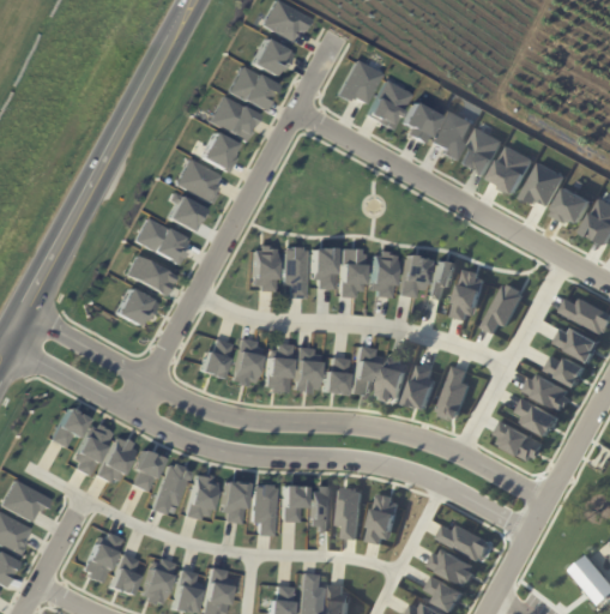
[(276,0),(273,0),(261,24),(290,41),(296,30),(301,32),(303,28),(306,29),(310,18),(276,0)]
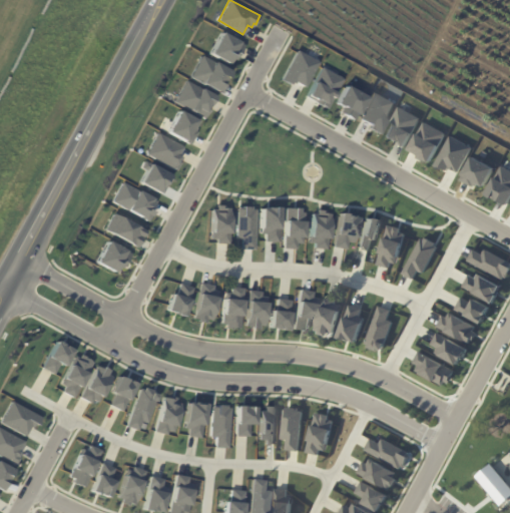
[(221,32),(209,53),(227,63),(230,56),(235,59),(243,44),(221,32)]
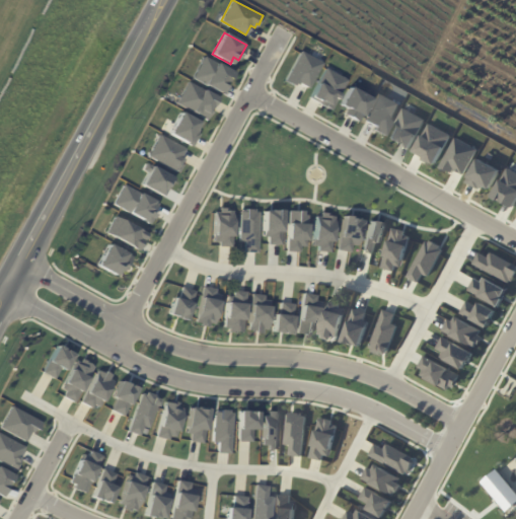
[(301,50),(285,80),(293,85),(294,82),(298,84),(299,82),(308,87),(322,62),(301,50)]
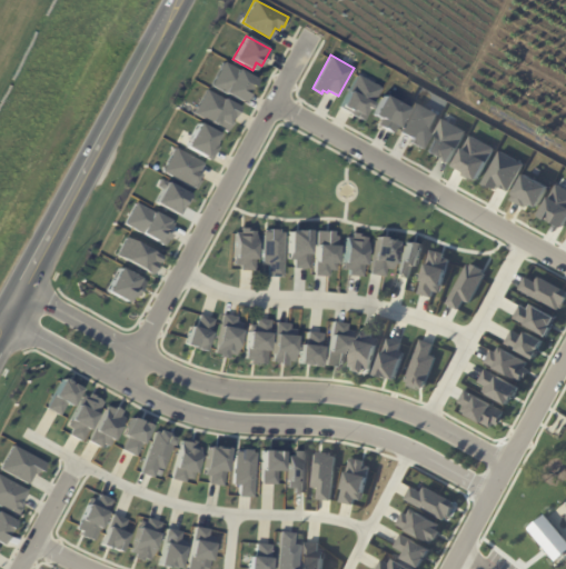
[(224,61),(211,85),(242,101),(255,78),(224,61)]
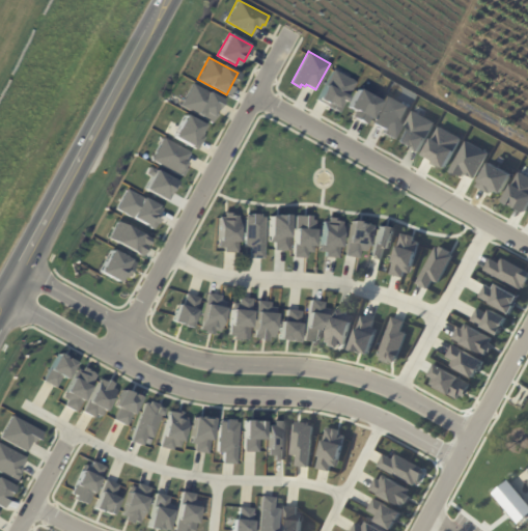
[(333,70),(316,100),(339,111),(356,81),(333,70)]
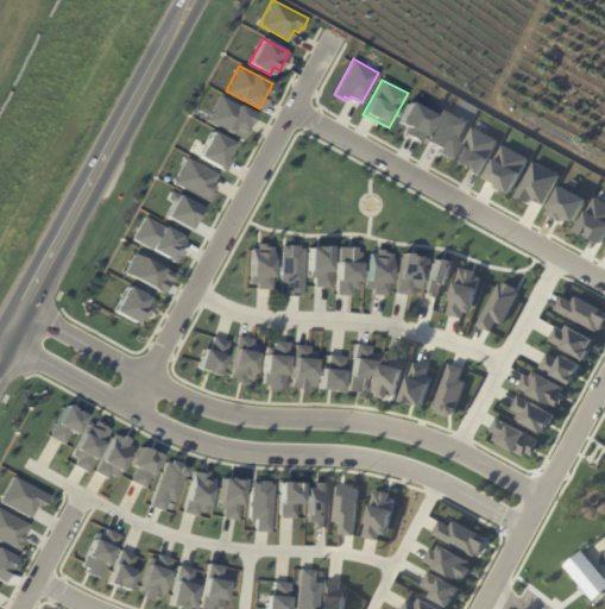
[(221,95),(207,120),(241,139),(251,124),(249,123),(253,113),(221,95)]
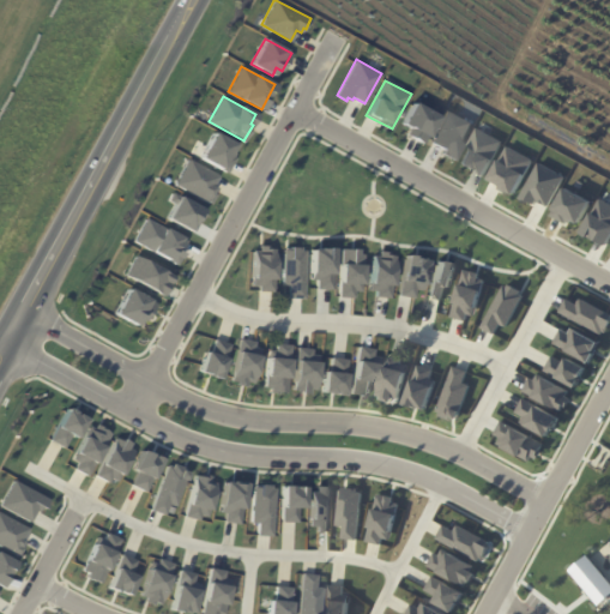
[(414,102),(403,122),(410,127),(406,133),(424,144),(439,116),(414,102)]
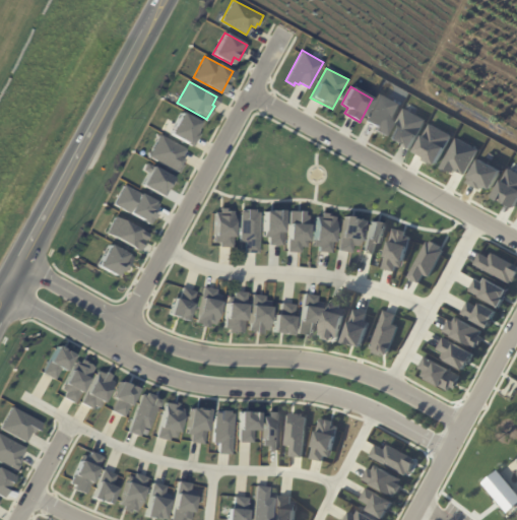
[(382,92),(367,121),(377,126),(375,130),(386,136),(403,104),(382,92)]
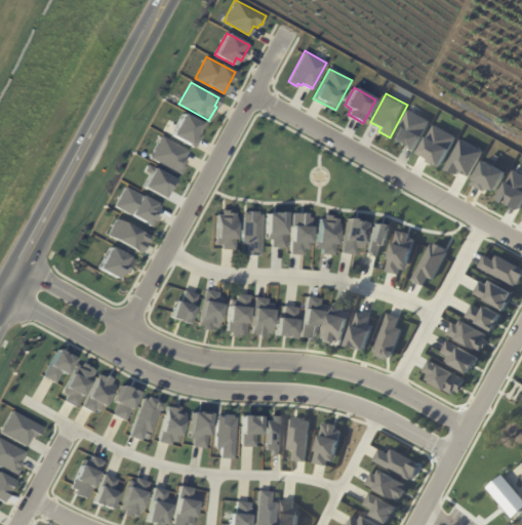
[(411,109),(394,139),(402,144),(402,143),(416,151),(433,121),(411,109)]
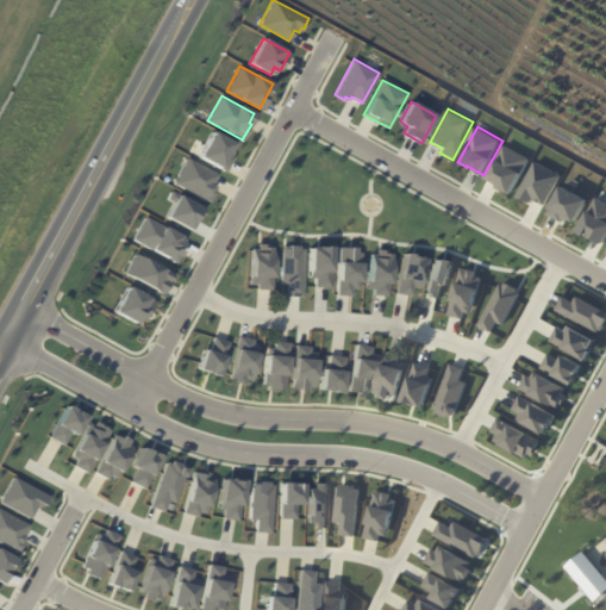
[(233,142),(230,150),(233,151),(231,155),(233,156),(225,172),(198,156),(212,131),(233,142)]
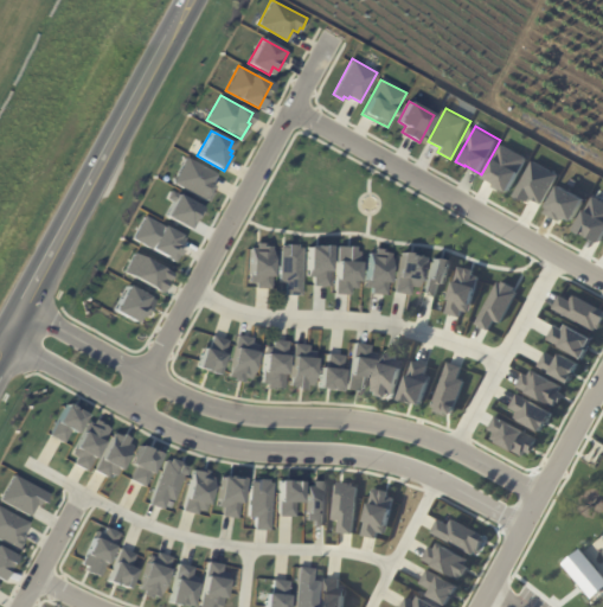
[(530,158),(512,191),(505,187),(504,190),(496,186),(499,181),(488,176),(505,145),(530,158)]
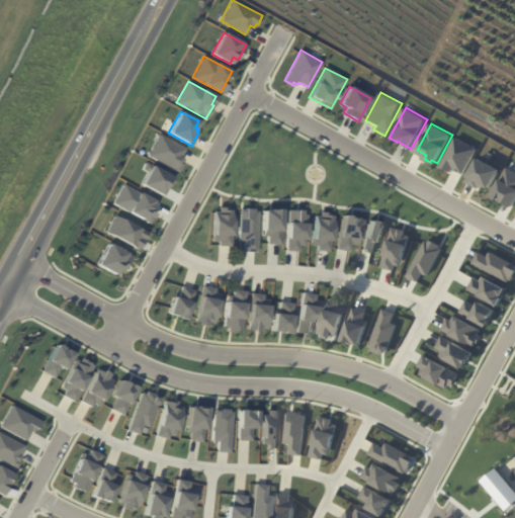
[(185,147),(179,157),(181,158),(179,162),(181,164),(177,171),(148,155),(159,133),(185,147)]
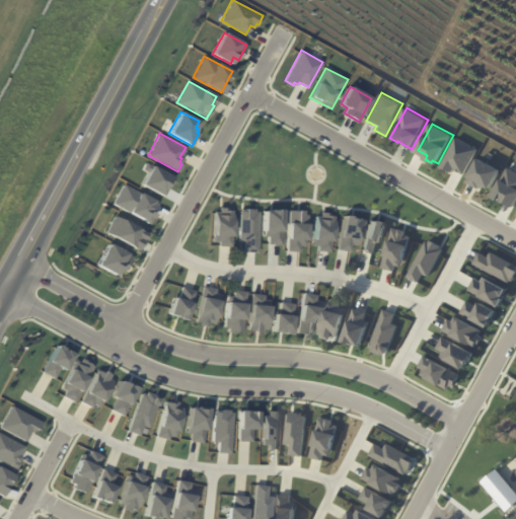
[(467,174),(481,147),(458,135),(441,168),(451,172),(452,170),(455,171),(456,169),(467,174)]
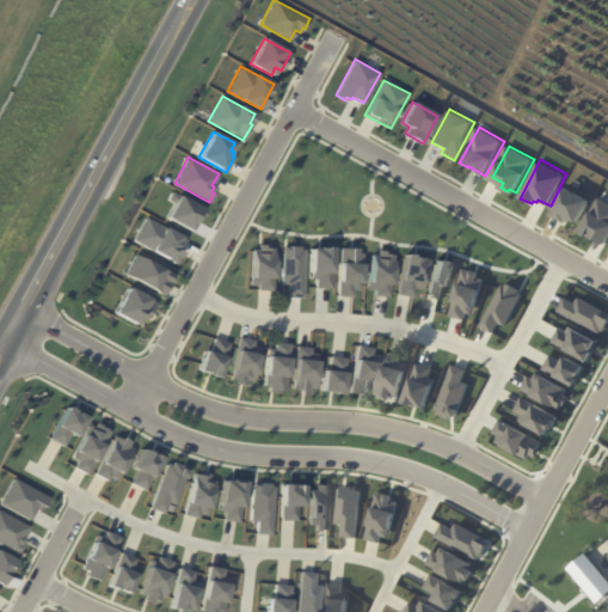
[(551,214),(567,224),(569,220),(571,221),(573,218),(579,221),(591,200),(566,185),(551,214)]
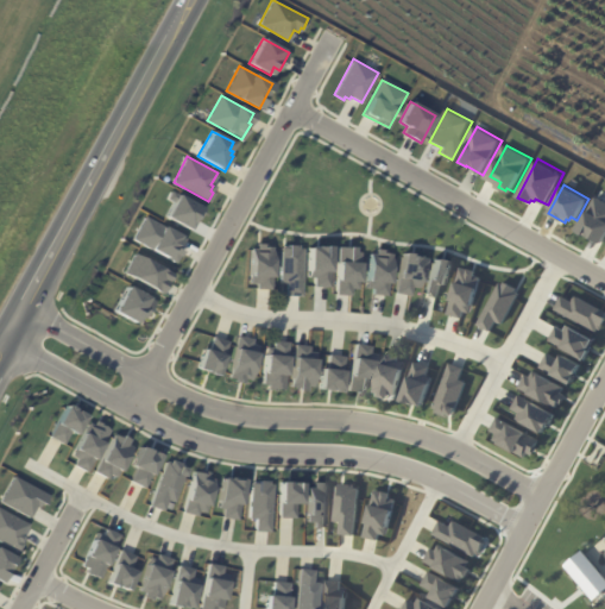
[(603,244),(604,240),(604,199),(597,195),(578,230),(603,244)]
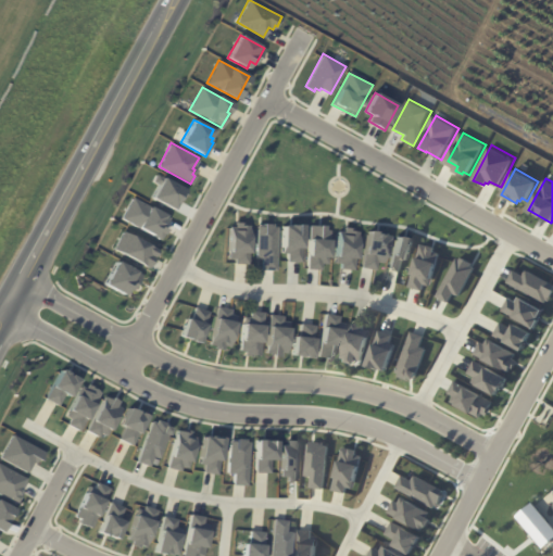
[(246,222),(246,225),(249,225),(248,262),(236,262),(236,257),(226,256),(228,226),(235,226),(235,222),(246,222)]
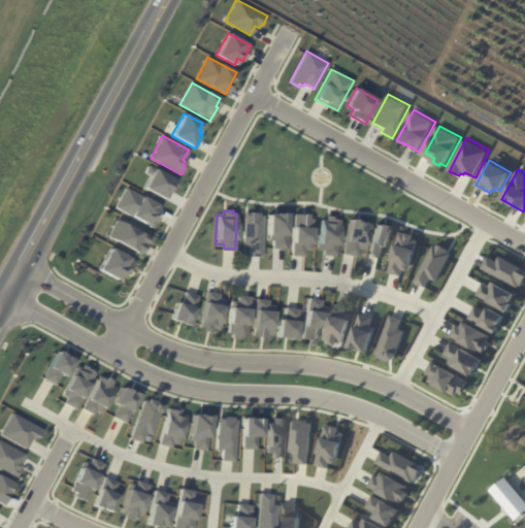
[(259,211),(259,213),(263,215),(261,252),(248,252),(248,241),(240,240),(241,215),(244,215),(244,210),(259,211)]
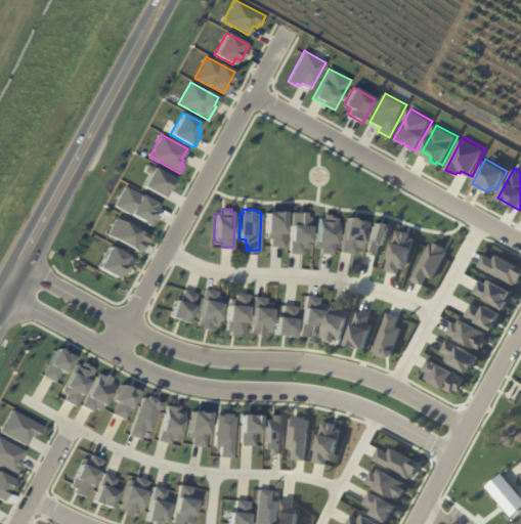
[(271,211),(271,212),(266,212),(265,237),(270,237),(270,246),(284,246),(285,211),(271,211)]
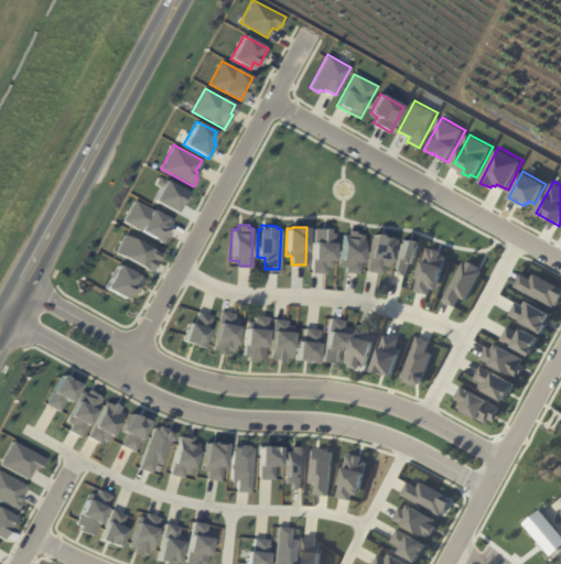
[(314,227),(330,228),(330,232),(334,232),(332,267),(325,267),(325,273),(312,272),(314,227)]
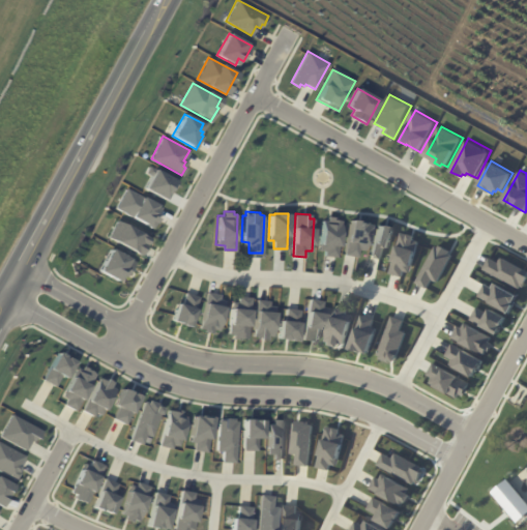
[(337,217),(335,219),(342,221),(337,257),(324,255),(325,251),(318,249),(322,221),(327,221),(328,215),(337,217)]
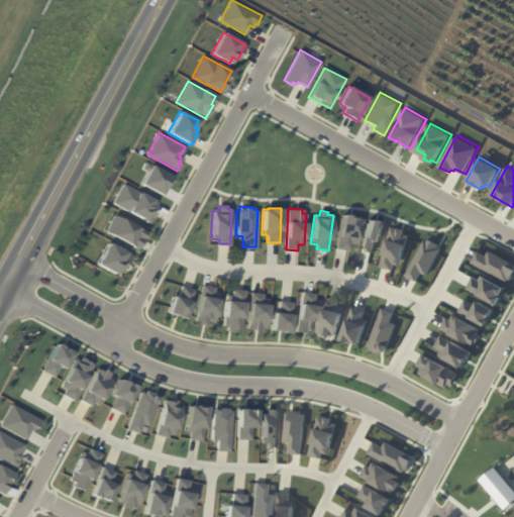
[(342,214),(335,248),(348,250),(350,243),(354,244),(360,219),(354,218),(355,216),(342,214)]
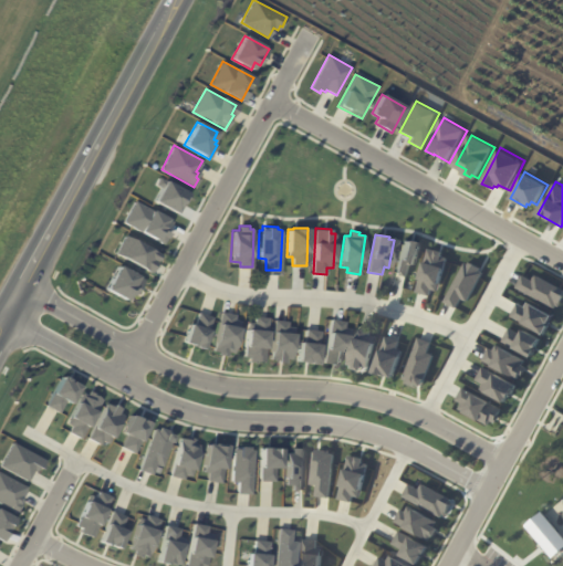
[(159,253),(157,260),(158,260),(152,272),(116,253),(125,236),(159,253)]
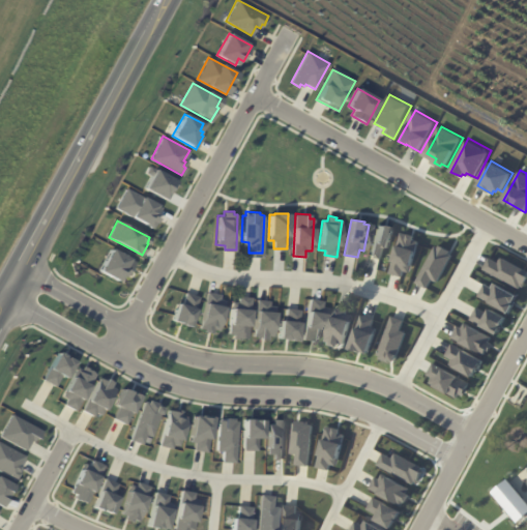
[(378,225),(370,256),(384,259),(387,247),(391,248),(397,231),(386,228),(386,227),(378,225)]
